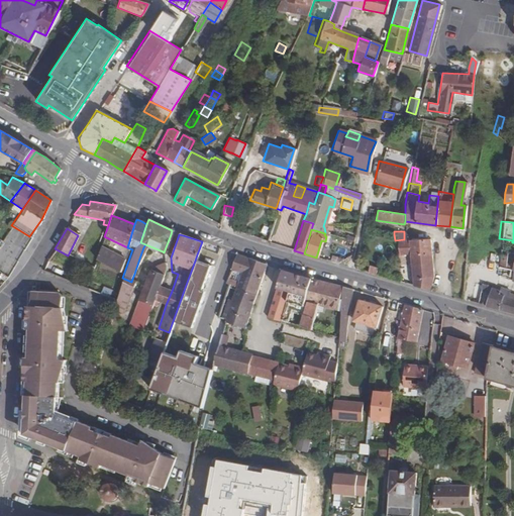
[(393,254),(408,253),(407,239),(404,239),(395,240),(396,250),(393,250),(393,254)]
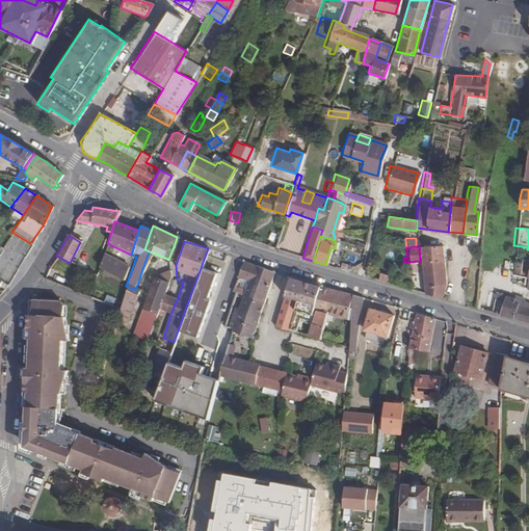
[(419,246),(420,261),(443,260),(441,246),(419,246)]
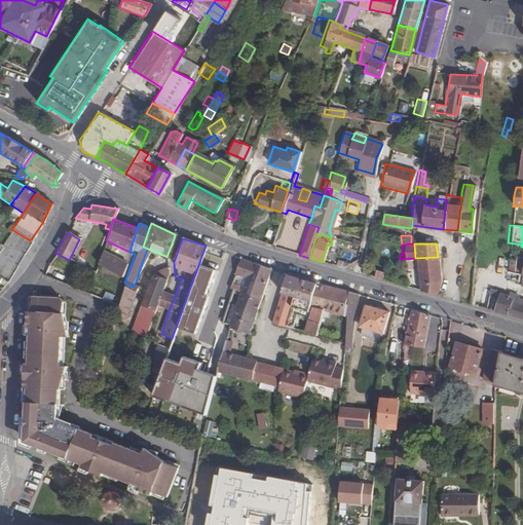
[(69,260),(94,273),(97,266),(83,259),(87,253),(80,249),(76,256),(72,254),(69,260)]
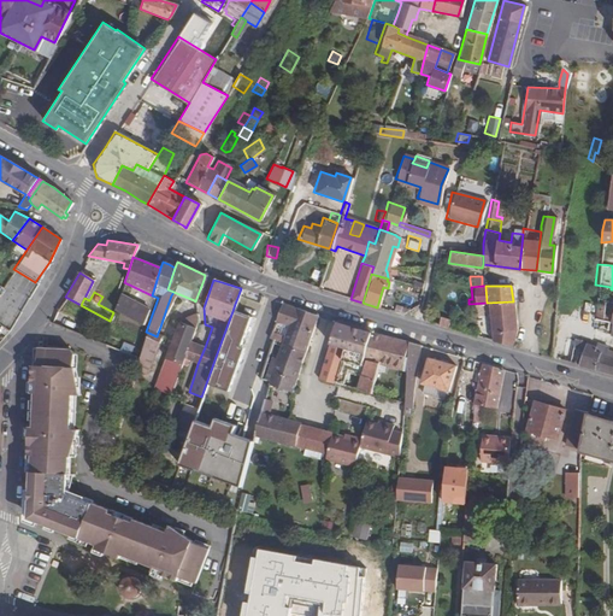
[(113,309),(133,320),(135,314),(133,314),(134,310),(130,308),(133,303),(119,295),(113,309)]
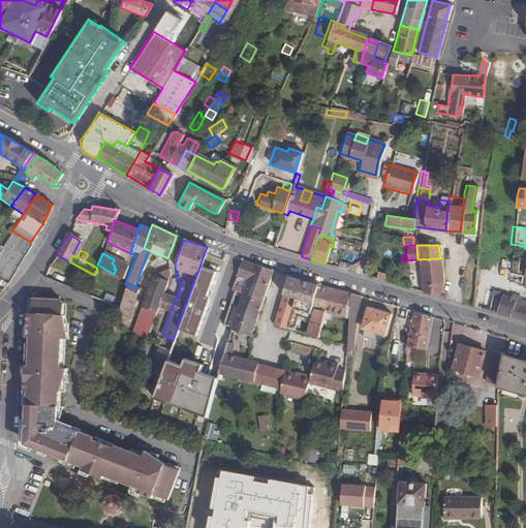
[(507,273),(514,274),(514,269),(516,256),(509,254),(507,273)]
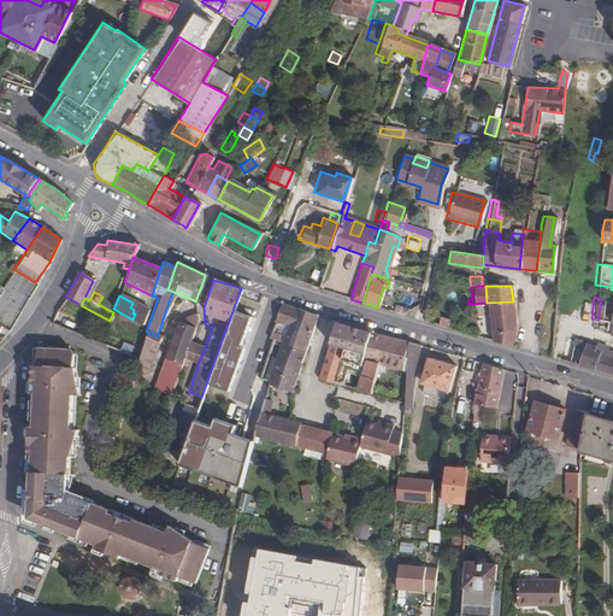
[(278,342),(304,351),(307,339),(316,315),(284,304),(281,301),(273,321),(286,326),(281,338),(269,333),(266,338),(271,340),(278,342)]
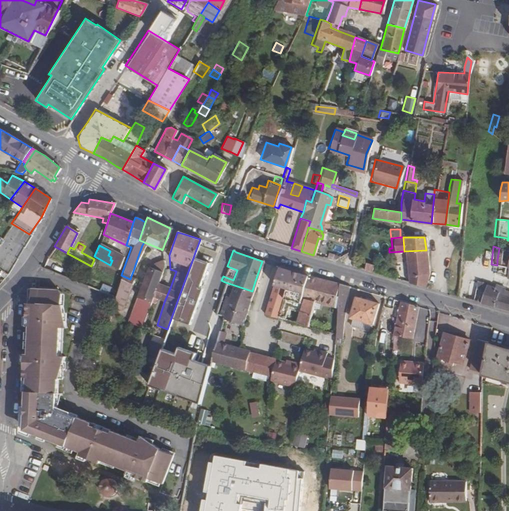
[(407,282),(424,287),(428,272),(426,250),(404,251),(405,261),(402,261),(402,265),(406,265),(407,282)]
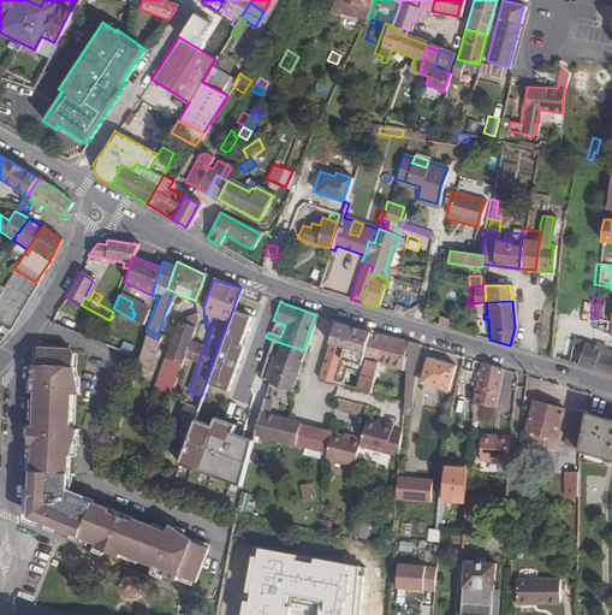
[(197,403),(255,423),(259,412),(266,383),(257,379),(248,406),(229,398),(231,391),(226,389),(242,347),(238,346),(249,315),(232,311),(221,339),(201,396),(197,403)]
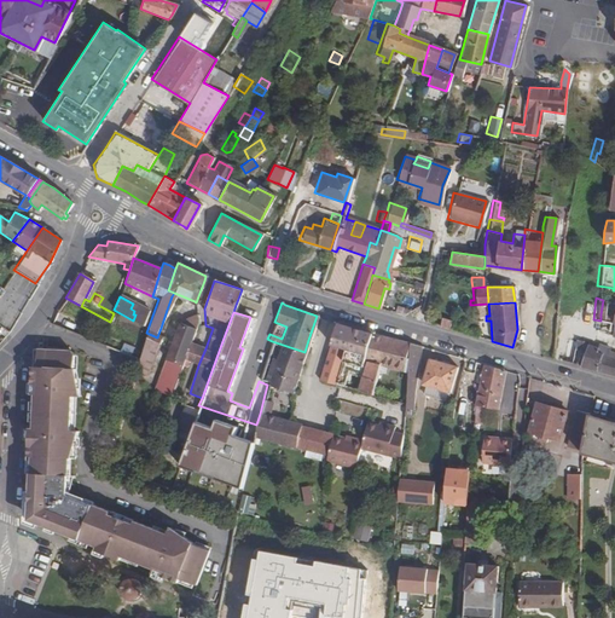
[(158,376),(175,383),(183,364),(190,344),(195,330),(197,323),(196,316),(186,318),(178,324),(158,376)]
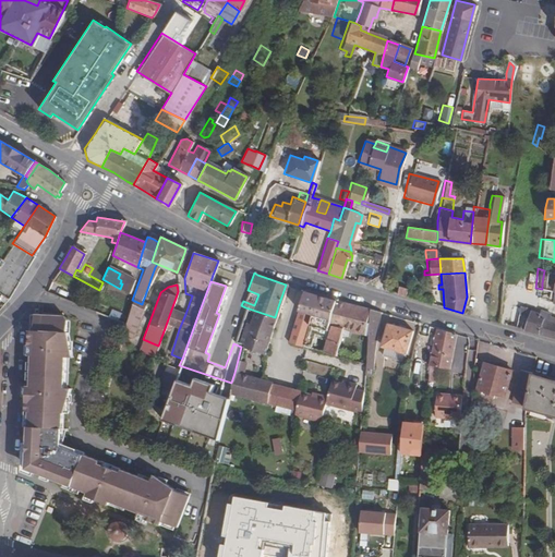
[(403,297),(410,298),(412,287),(406,286),(406,289),(403,297)]
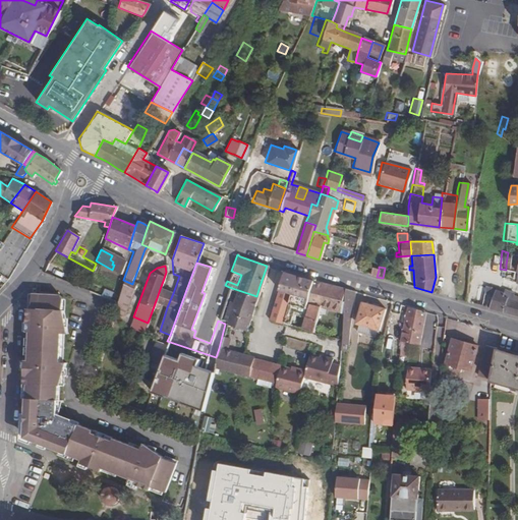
[(364,273),(377,277),(379,270),(370,268),(369,270),(366,269),(364,273)]
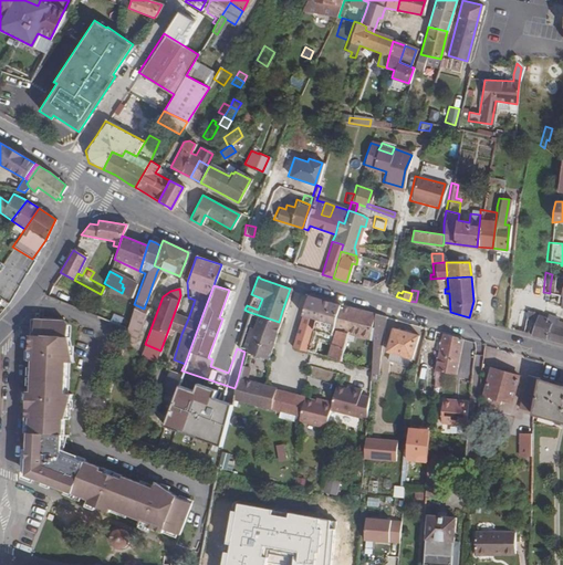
[(322,325),(331,328),(339,304),(320,300),(305,294),(300,313),(313,317),(306,342),(303,349),(313,353),(315,345),(322,325)]
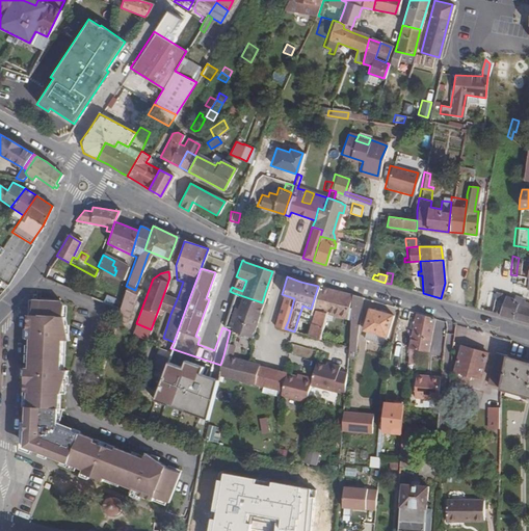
[(123,323),(136,290),(135,290),(126,286),(122,298),(117,312),(116,315),(114,321),(123,323)]
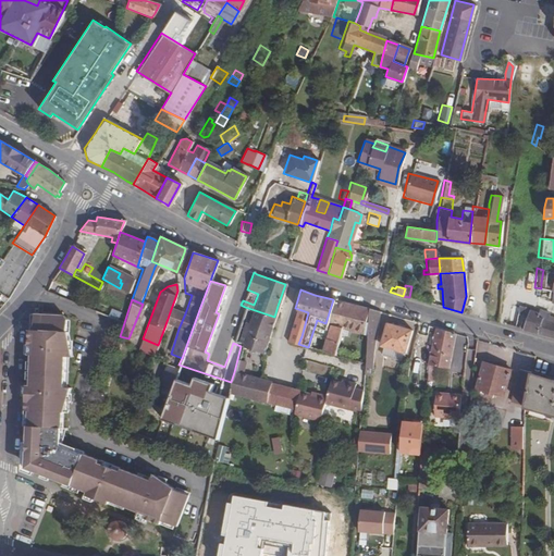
[(345,330),(366,336),(368,309),(351,304),(333,299),(325,323),(325,324),(329,325),(341,329),(345,330)]
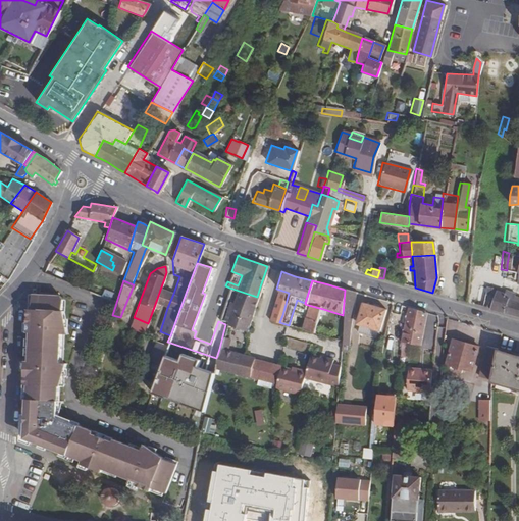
[(276,289),(273,298),(287,301),(289,293),(276,289)]
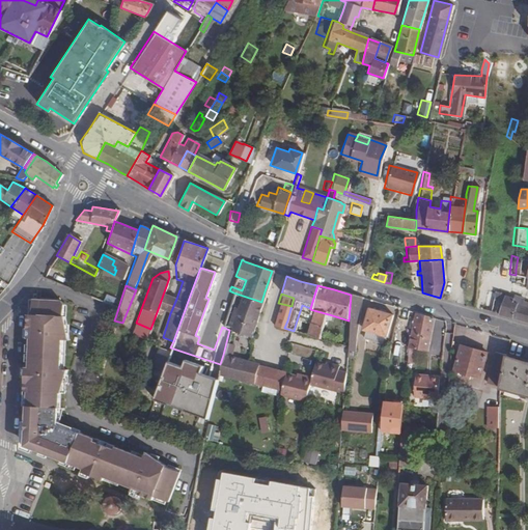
[(161,309),(166,296),(163,295),(157,312),(160,312),(161,309)]
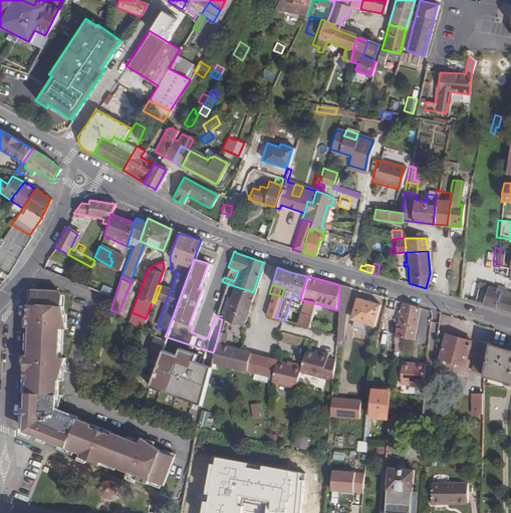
[(228,322),(241,326),(253,292),(232,285),(227,298),(224,297),(219,309),(221,309),(219,316),(225,317),(229,319),(228,322)]
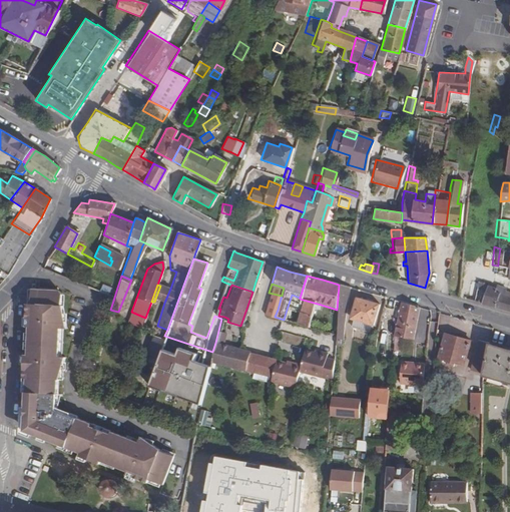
[(334,345),(339,345),(348,287),(339,285),(337,310),(335,335),(334,345)]
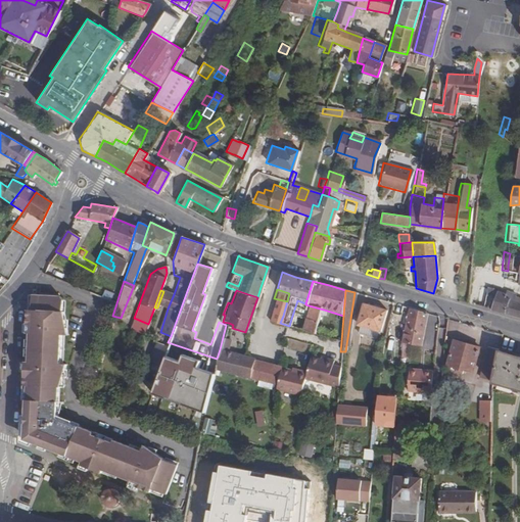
[(489,309),(504,313),(507,298),(502,297),(504,293),(497,290),(493,295),(491,300),(490,306),(489,309)]
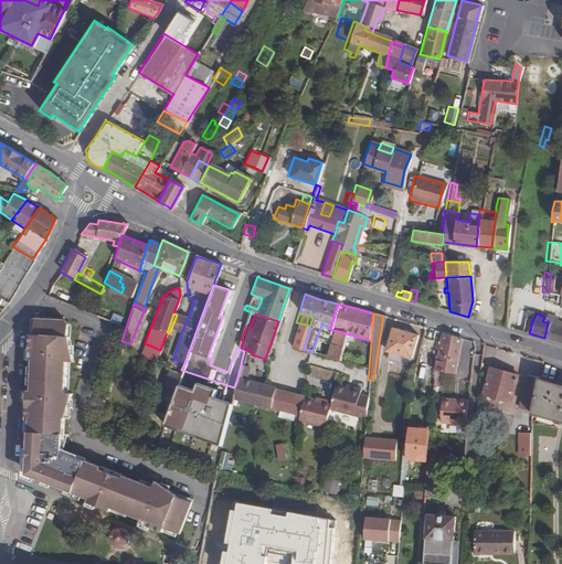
[(181,333),(188,318),(177,315),(171,329),(181,333)]
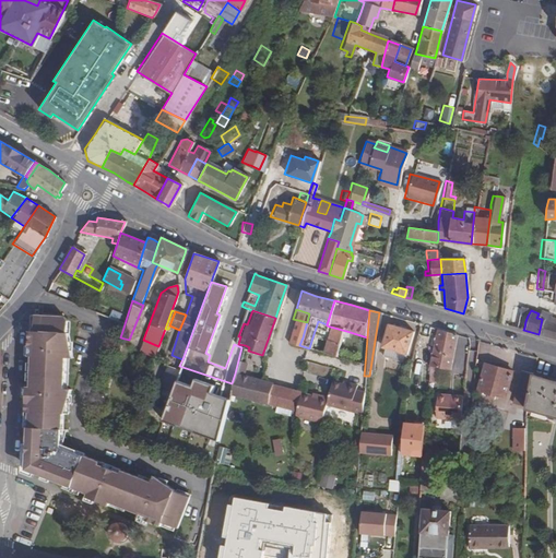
[(228,342),(233,343),(244,313),(239,312),(228,342)]
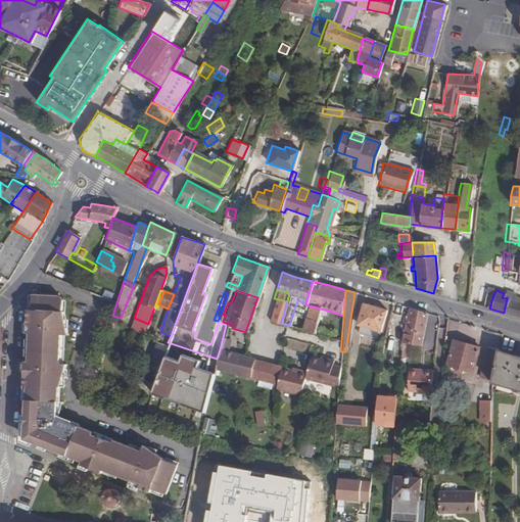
[(516,316),(519,317),(519,302),(512,300),(513,294),(505,292),(504,293),(502,297),(507,298),(504,313),(516,316)]
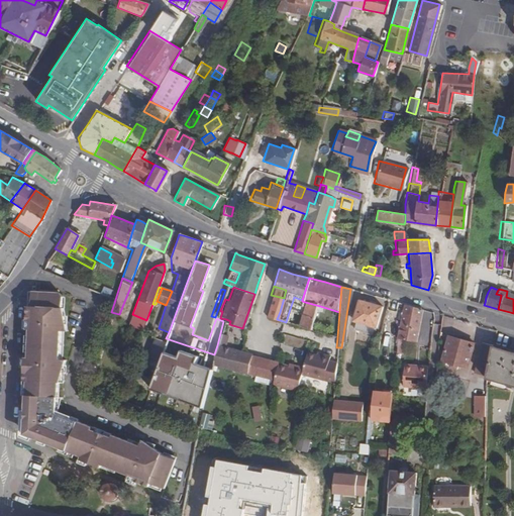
[(99,296),(107,300),(109,294),(102,290),(99,296)]
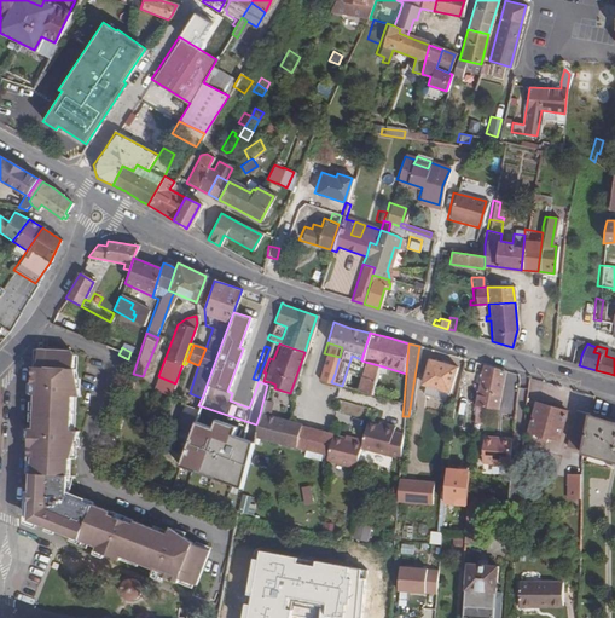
[(28,501),(27,519),(94,546),(98,547),(98,548),(99,552),(117,559),(120,555),(135,561),(134,565),(150,572),(151,567),(156,570),(155,571),(157,575),(175,582),(177,578),(193,584),(207,549),(191,543),(191,542),(168,526),(164,533),(132,520),(131,523),(106,514),(108,510),(67,494),(65,492),(68,457),(69,457),(76,429),(73,429),(74,396),(77,396),(73,368),(71,368),(73,354),(68,350),(32,348),(29,386),(32,388),(34,388),(33,393),(29,393),(28,428),(32,428),(32,433),(29,433),(27,435),(25,455),(30,455),(28,491),(32,491),(32,502),(28,501)]
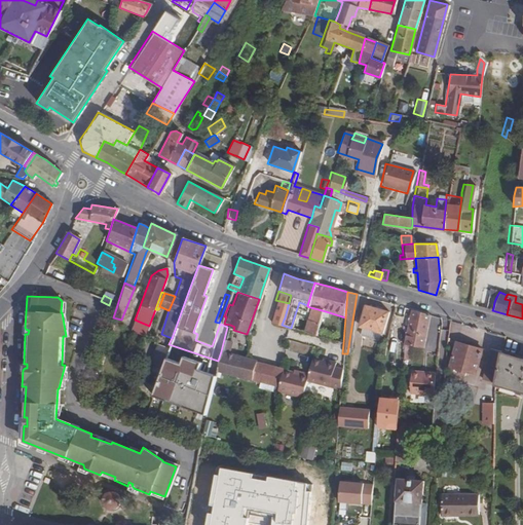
[(275,300),(274,306),(287,310),(289,303),(275,300)]
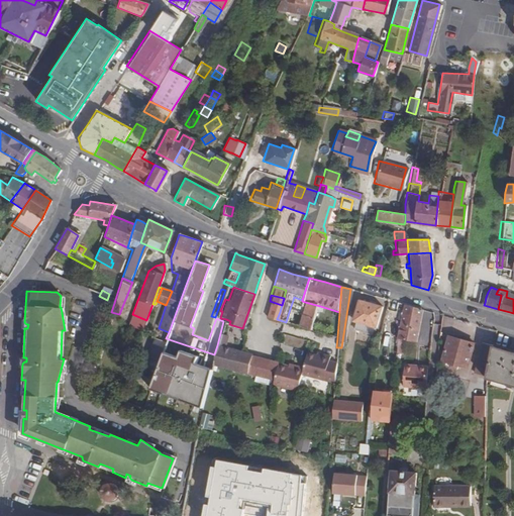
[(352,328),(371,333),(373,325),(376,326),(381,306),(357,300),(351,320),(353,321),(352,328)]
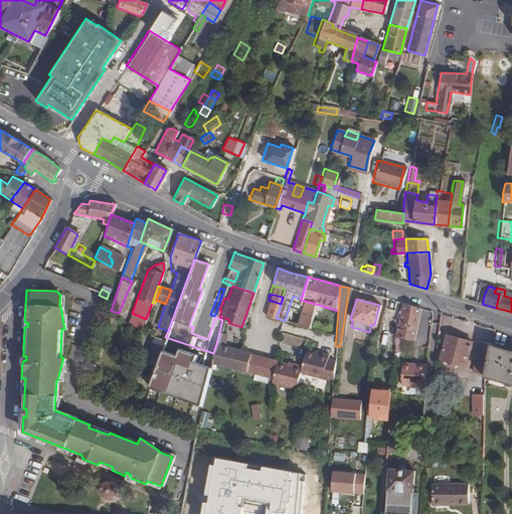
[(269,300),(267,307),(279,311),(281,304),(269,300)]
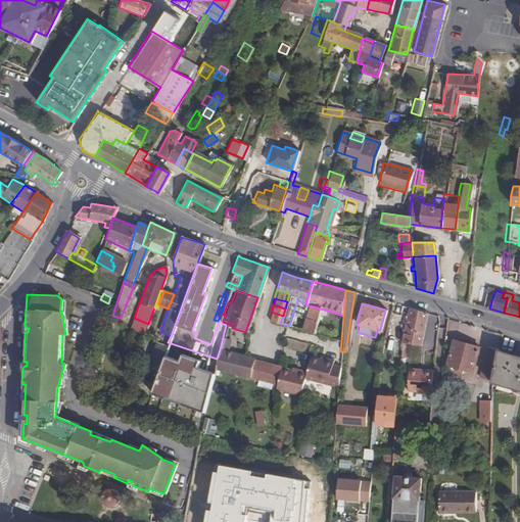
[(300,329),(313,332),(315,327),(319,313),(320,309),(309,305),(306,311),(304,318),(303,319),(302,322),(300,329)]
